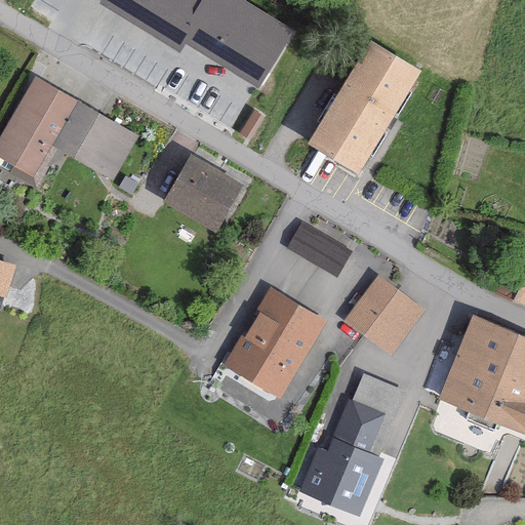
[(289,27),(243,0),(106,0),(105,3),(180,48),(186,40),(256,81),(289,27)]
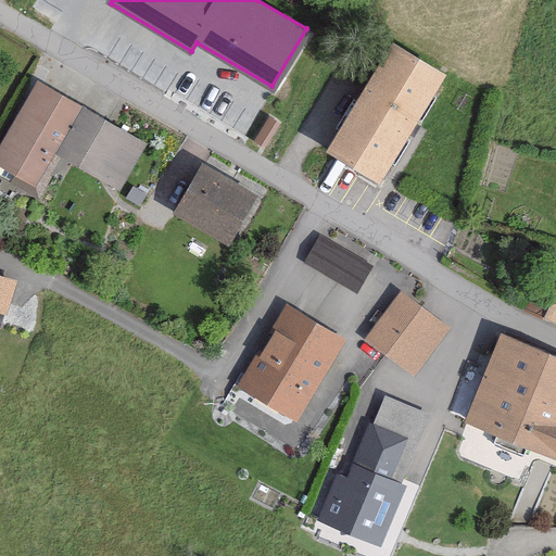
[(444,76),(391,43),(326,151),(379,182),(444,76)]
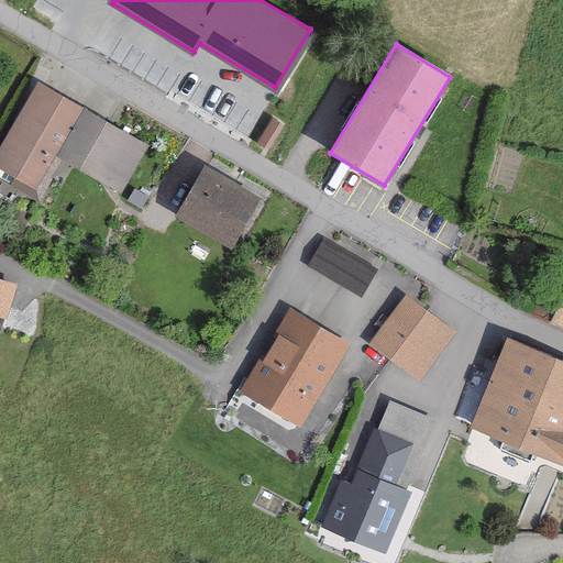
[(139,145),(28,87),(0,138),(0,180),(31,197),(51,161),(113,192),(139,145)]
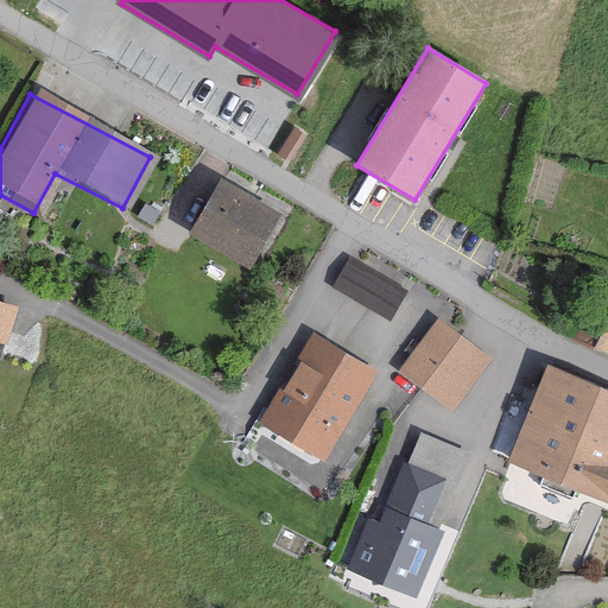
[(272,216),(219,185),(192,232),(246,263),(272,216)]
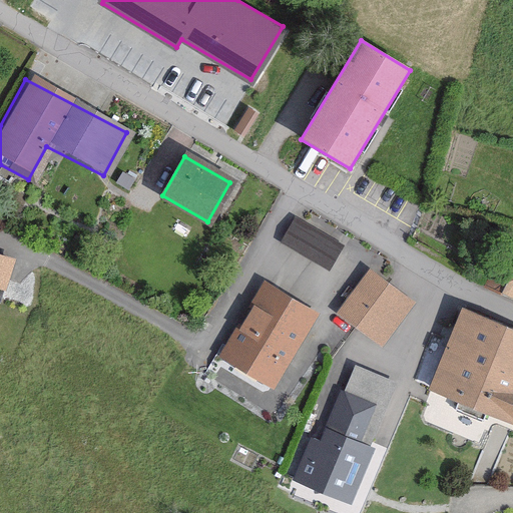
[(281,241),(333,266),(345,239),(294,215),(281,241)]
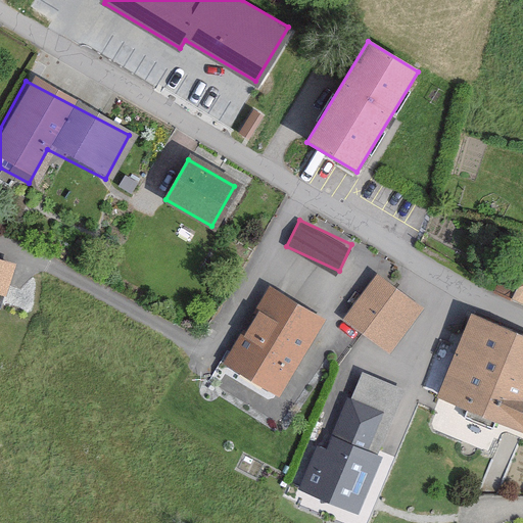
[(522,260),(504,297),(522,306),(522,260)]
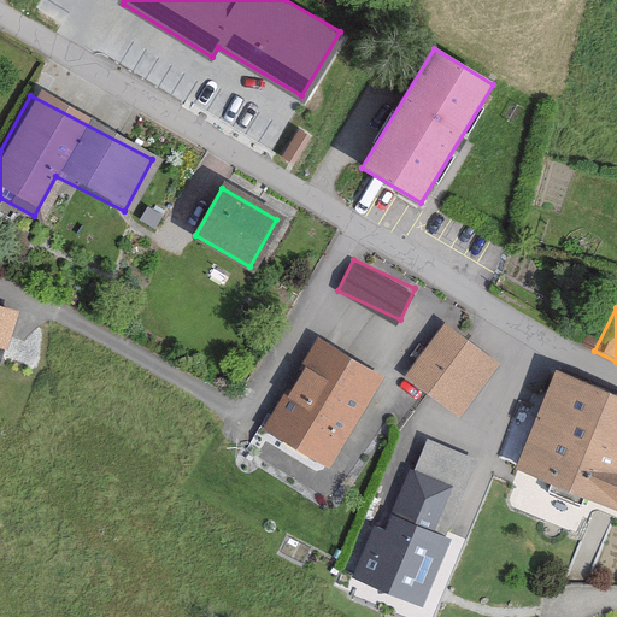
[(0,348),(10,316),(0,312),(0,348)]
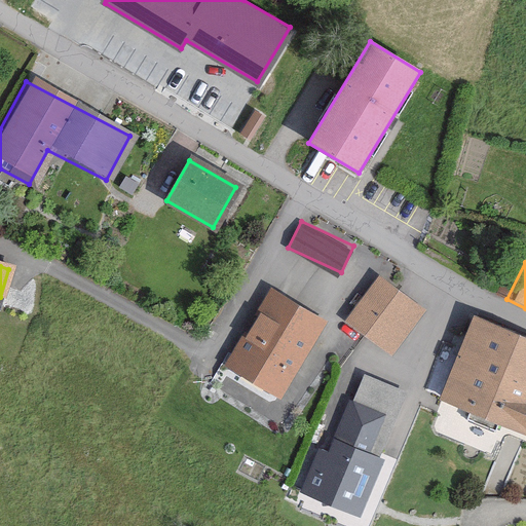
[(424,309),(379,276),(346,322),(391,354),(424,309)]
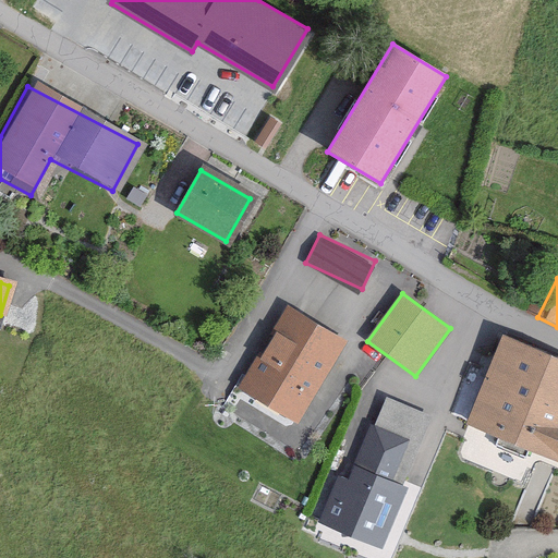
[(337,344),(287,316),(246,385),(296,414),(337,344)]
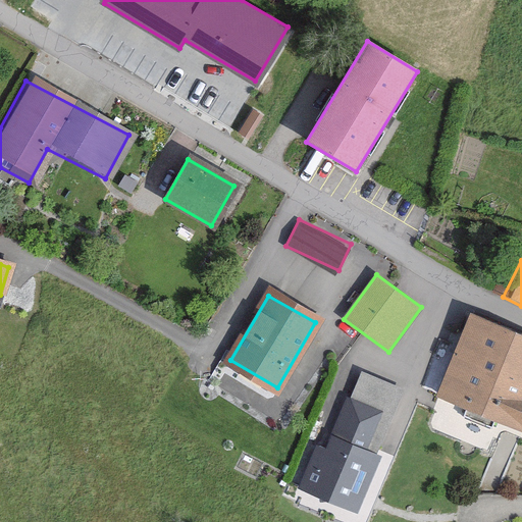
[(521,337),(467,317),(436,397),(521,428),(521,337)]
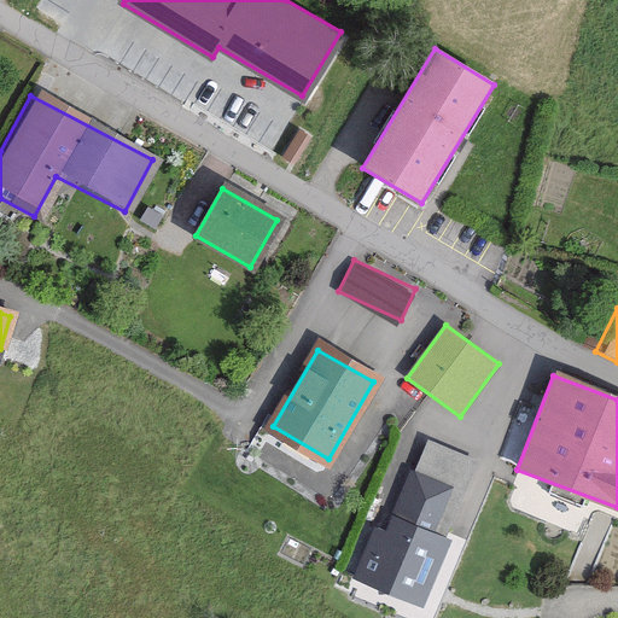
[(452,487),(407,470),(367,579),(425,600),(445,542),(432,537),(452,487)]
